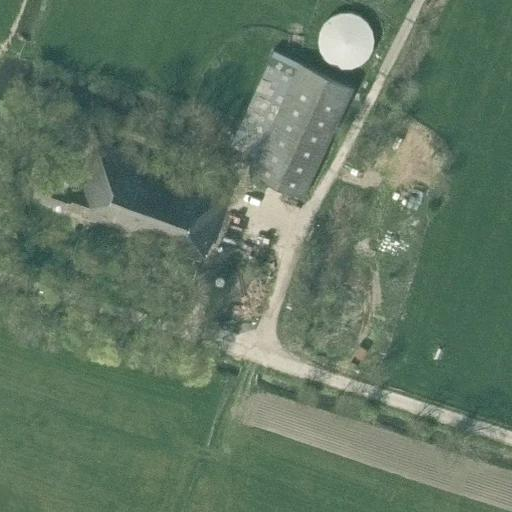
[(345,67),(348,67),(351,67),(354,66),(358,65),(360,63),(363,61),(366,59),(368,56),(369,55),(370,53),(371,51),(372,48),(373,46),(373,45),(374,43),(374,41),(374,39),(374,36),(373,34),(373,32),(373,31),(372,29),(371,26),(370,25),(369,23),(367,21),(364,18),(362,17),(358,15),(355,13),(351,13),(349,12),(347,12),(345,12),(341,13),(338,14),(336,14),(334,16),(331,18),(328,19),(326,21),(324,24),(323,26),(322,28),(322,29),(321,31),(320,33),(320,35),(320,37),(320,39),(320,41),(320,43),(320,46),(321,48),(321,50),(322,51),(323,53),(325,56),(327,59),(329,60),(330,61),(333,64),(336,65),(338,65),(340,66),(345,67)]
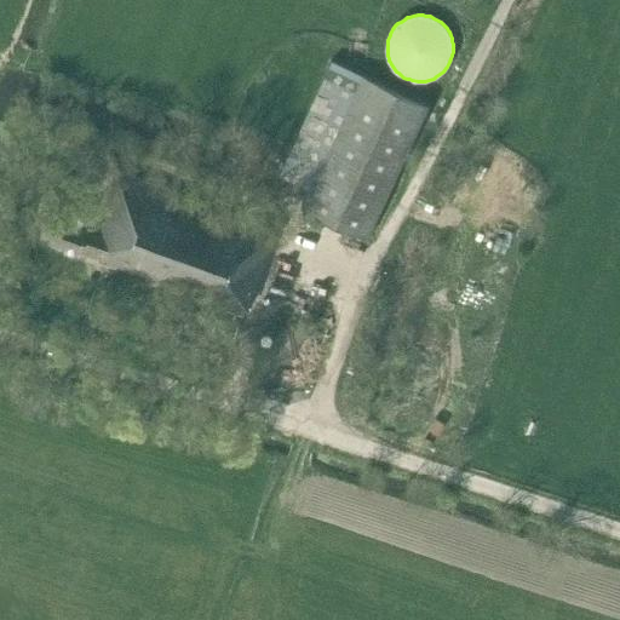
[(368,237),(430,105),(332,61),(280,174),(311,188),(302,207),(368,237)]
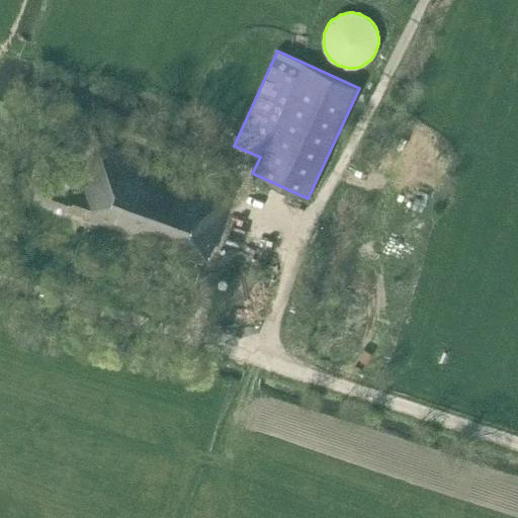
[(230,191),(98,144),(83,186),(42,172),(32,198),(99,222),(97,227),(202,265),(230,191)]
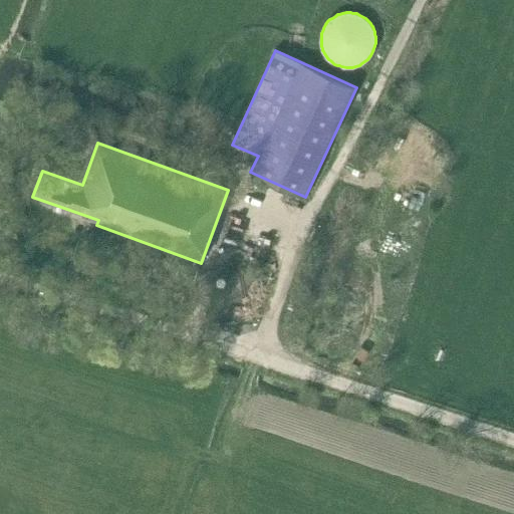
[(419,205),(425,189),(413,184),(407,200),(419,205)]
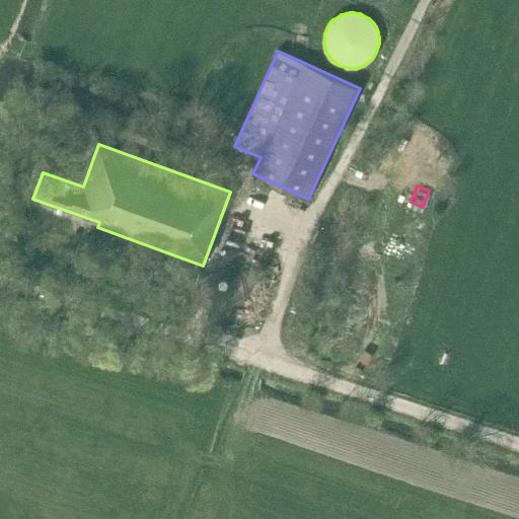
[(167,271),(172,257),(160,253),(155,266),(167,271)]
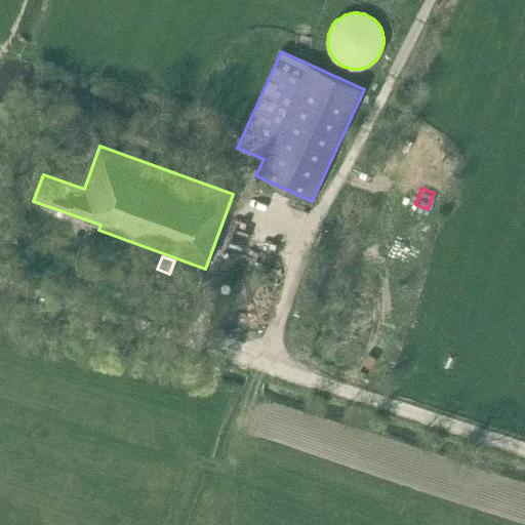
[(197,285),(201,273),(183,267),(178,278),(197,285)]
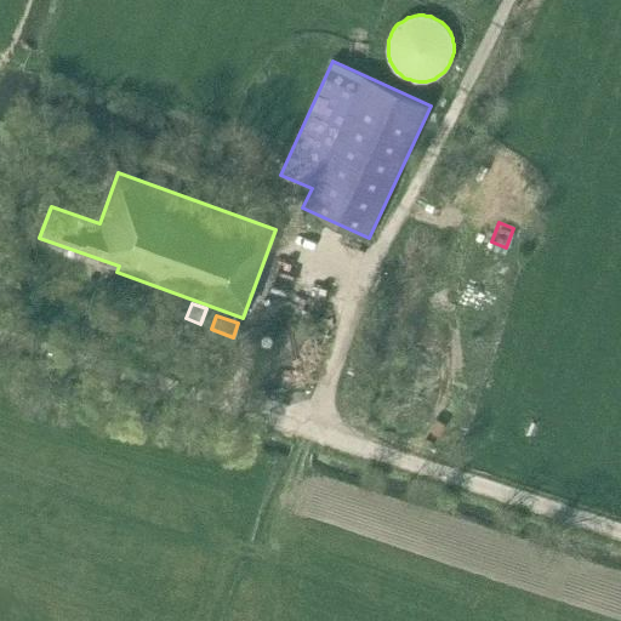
All buildings are outlined.
